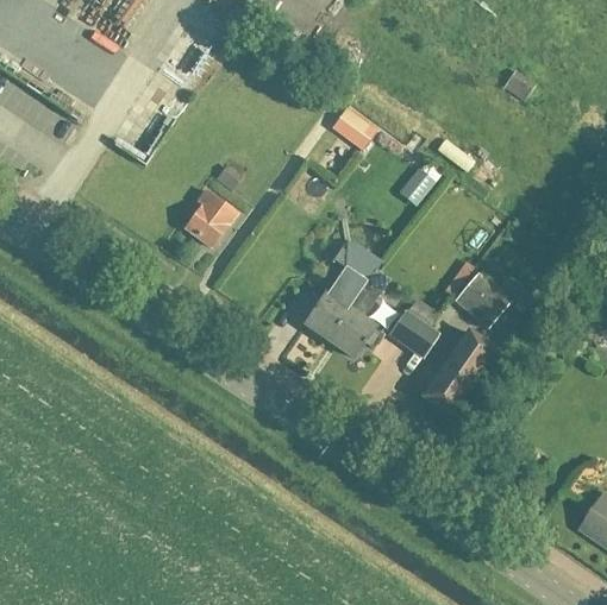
[(177,38),(175,46),(201,55),(204,46),(177,38)]
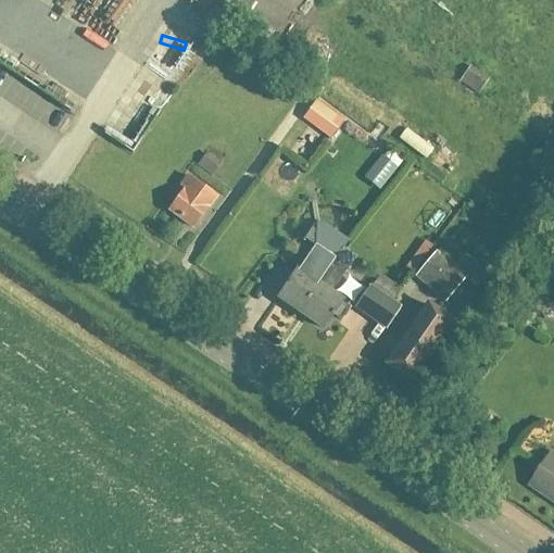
[(342,118),(314,98),(301,115),(329,136),(342,118)]
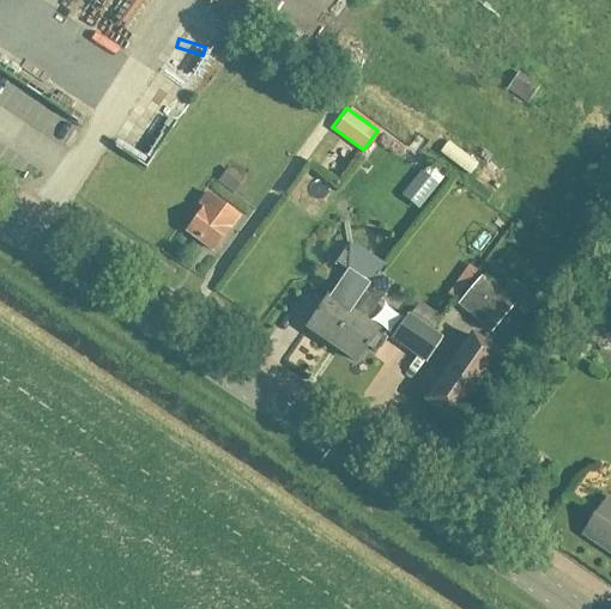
[(435,182),(419,169),(401,190),(418,203),(435,182)]
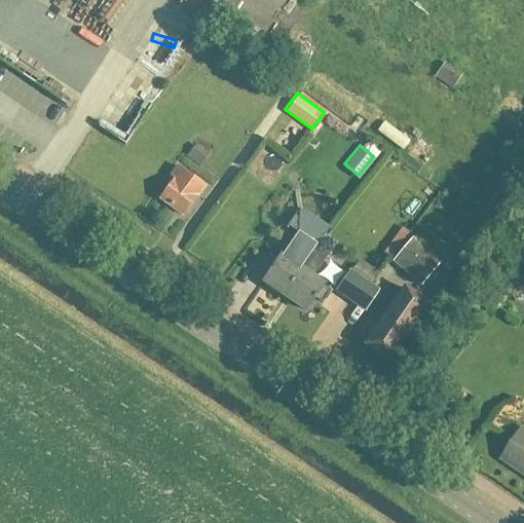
[(182,213),(203,184),(177,163),(170,174),(173,177),(158,195),(182,213)]
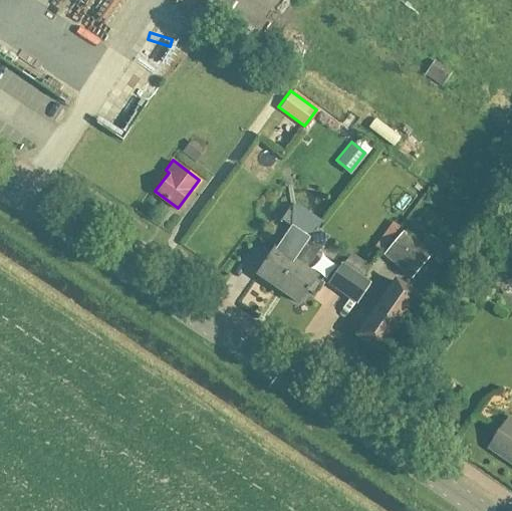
[(273,247),(255,272),(276,286),(308,237),(290,225),(274,248),(273,247)]
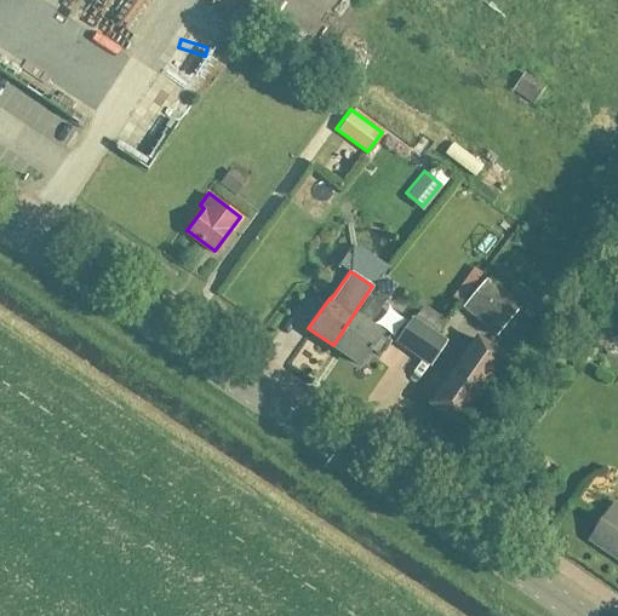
[(372,286),(333,345),(359,363),(370,347),(379,353),(389,339),(379,333),(366,323),(394,283),(381,274),(372,286)]
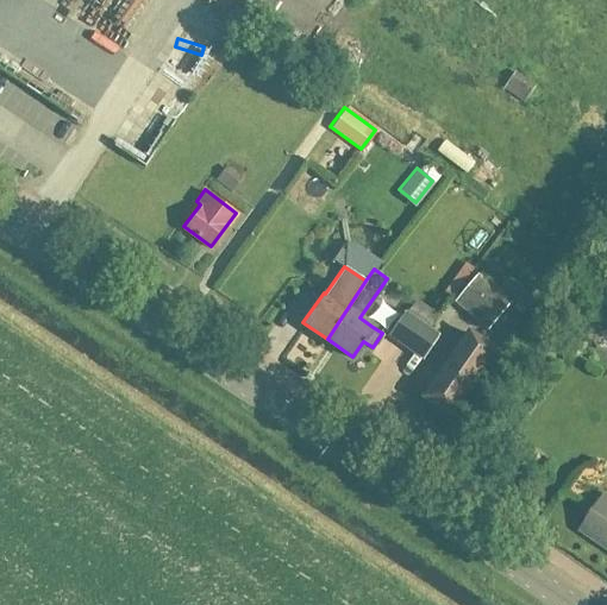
[(509,300),(483,278),(476,272),(452,301),(486,328),(509,300)]
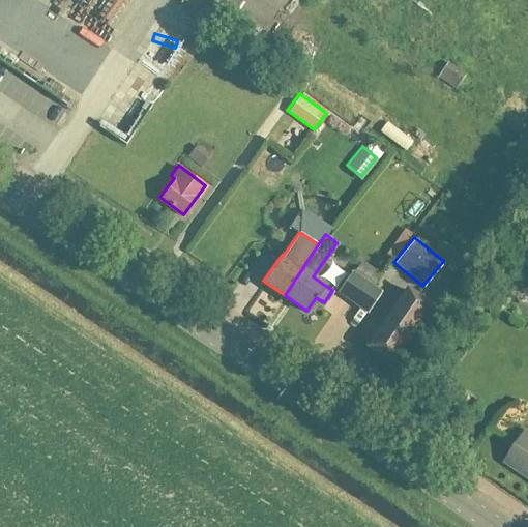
[(381,291),(351,270),(339,289),(368,310),(381,291)]
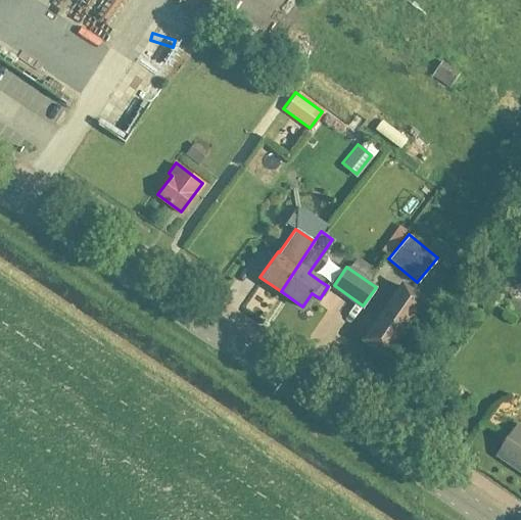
[(381,312),(404,327),(423,299),(400,284),(381,312)]
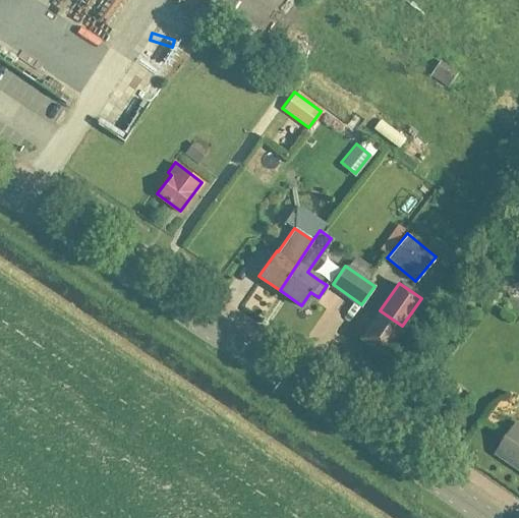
[(360,339),(383,353),(402,326),(380,310),(360,339)]
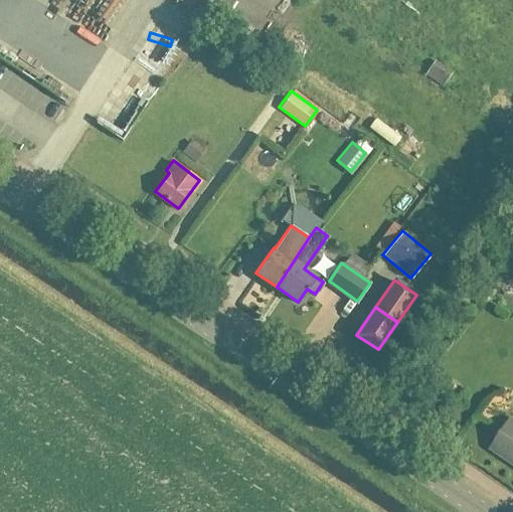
[(512,419),(509,417),(489,448),(512,463),(512,419)]
